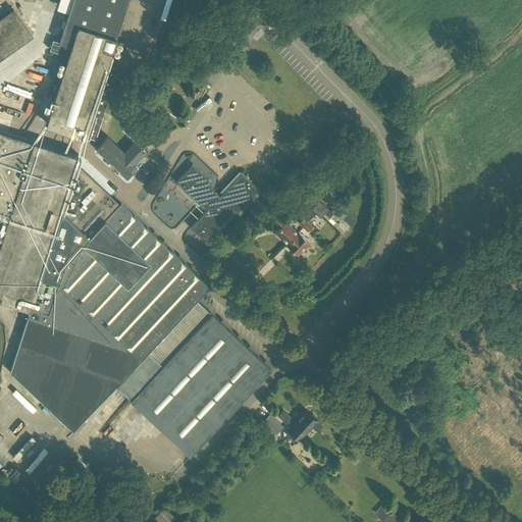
[(68,55),(46,123),(96,140),(103,117),(102,116),(117,69),(107,66),(128,0),(71,0),(59,41),(53,39),(49,49),(68,55)]
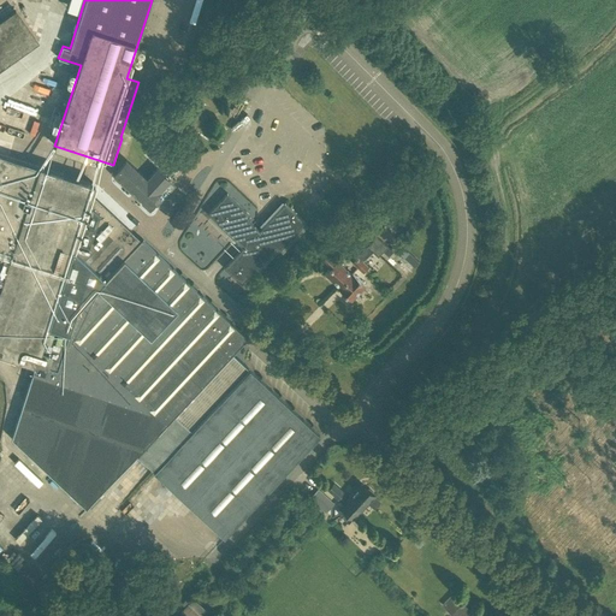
[(0,21),(0,69),(39,42),(16,10),(0,21)]
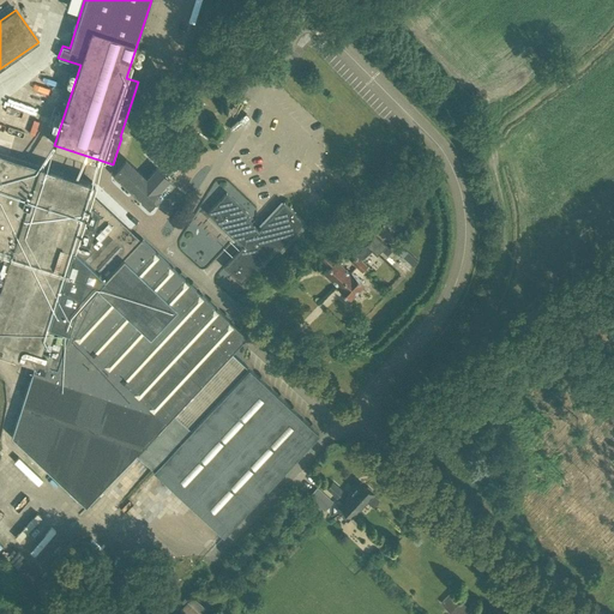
[(52,78),(40,74),(37,84),(54,89),(59,76),(53,74),(52,78)]
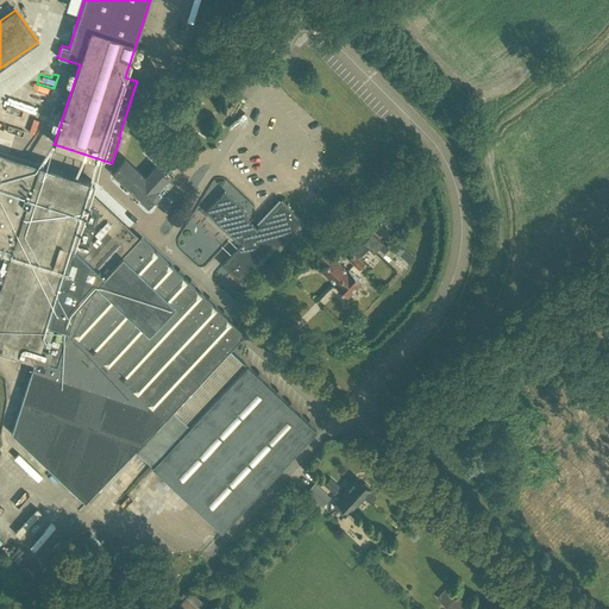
[(44,108),(46,101),(23,93),(20,99),(44,108)]
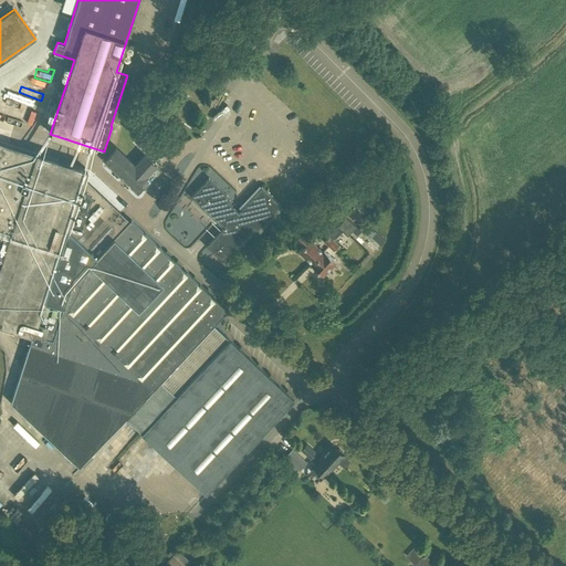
[(171,101),(181,106),(188,95),(179,90),(171,101)]
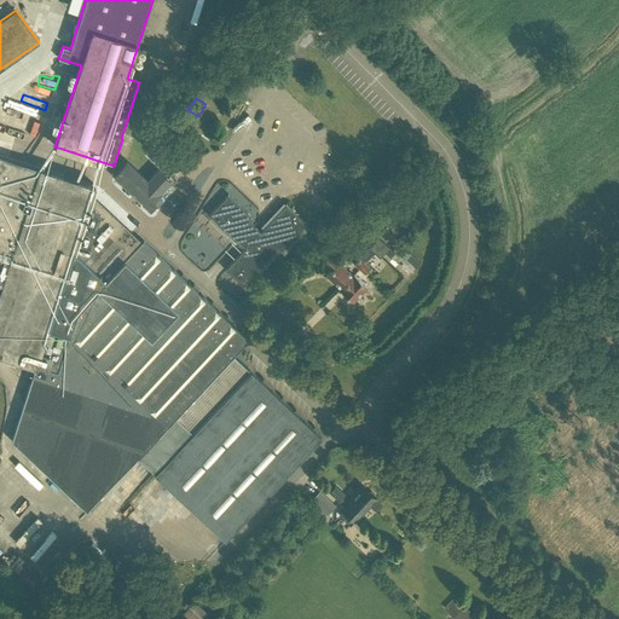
[(186,111),(179,123),(189,129),(196,117),(186,111)]
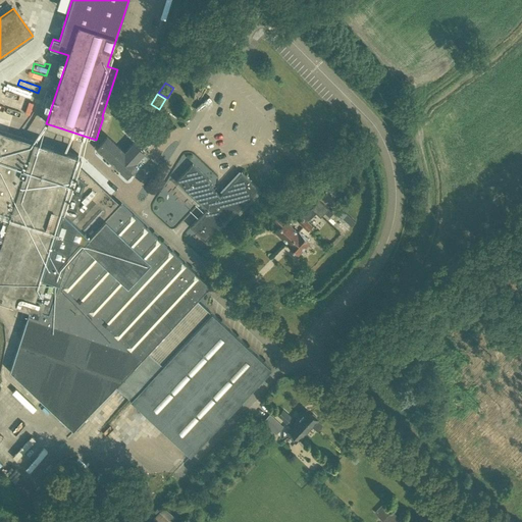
[(34,111),(39,99),(32,96),(25,108),(34,111)]
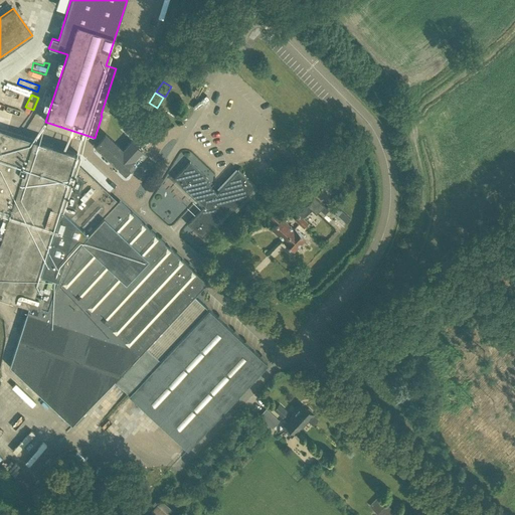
[(90,198),(101,186),(75,163),(78,154),(32,139),(32,140),(0,128),(0,294),(29,304),(9,366),(71,425),(115,380),(187,449),(268,364),(194,296),(206,283),(119,200),(118,202),(109,193),(98,205),(90,198)]
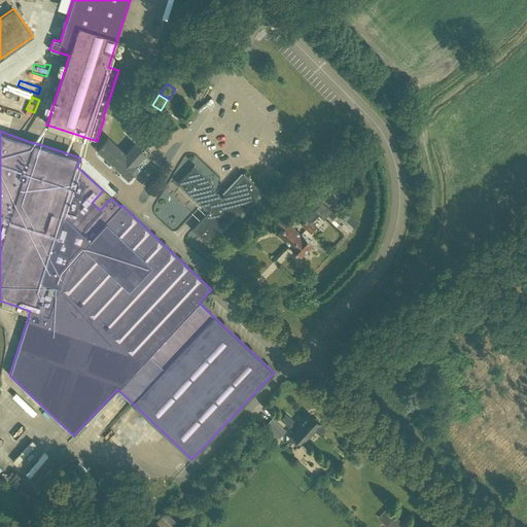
[(108,137),(98,149),(123,172),(121,174),(128,180),(134,174),(130,171),(136,163),(144,152),(135,144),(126,153),(108,137)]
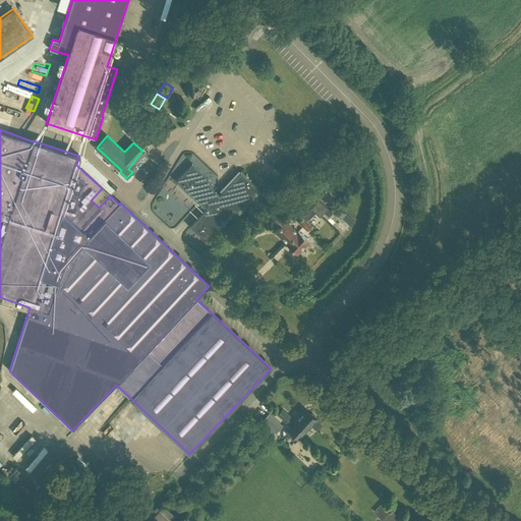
[(176,181),(198,203),(189,213),(196,220),(189,227),(205,240),(234,209),(237,212),(258,188),(241,172),(220,194),(209,184),(212,182),(192,164),(176,181)]
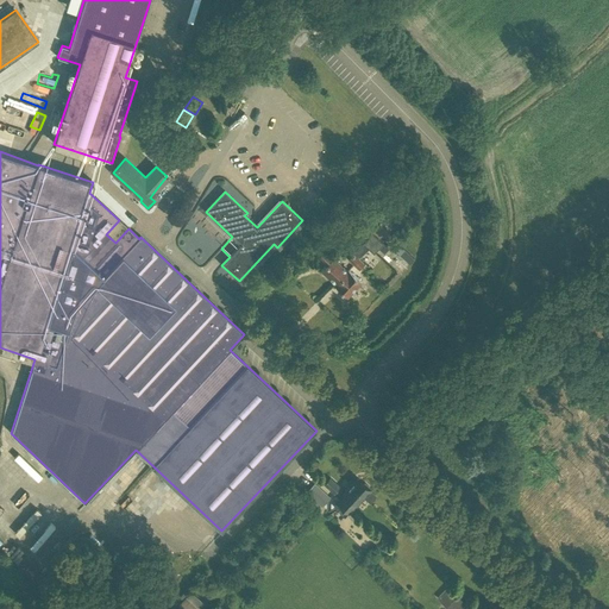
[(192,232),(186,238),(205,255),(224,233),(202,214),(188,230),(192,232)]
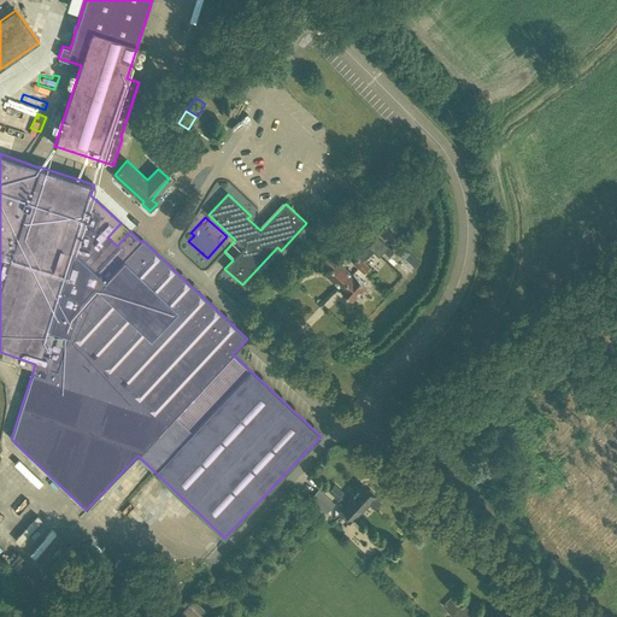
[(130,231),(121,223),(107,238),(117,246),(130,231)]
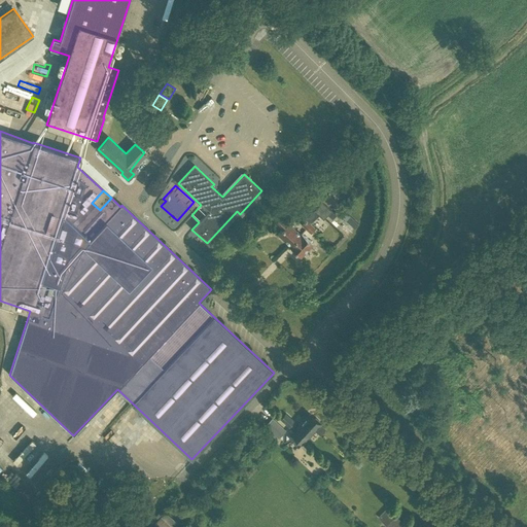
[(302,225),(311,235),(316,229),(311,224),(319,215),(323,219),(328,214),(334,219),(337,215),(322,202),(314,211),(306,220),(302,225)]
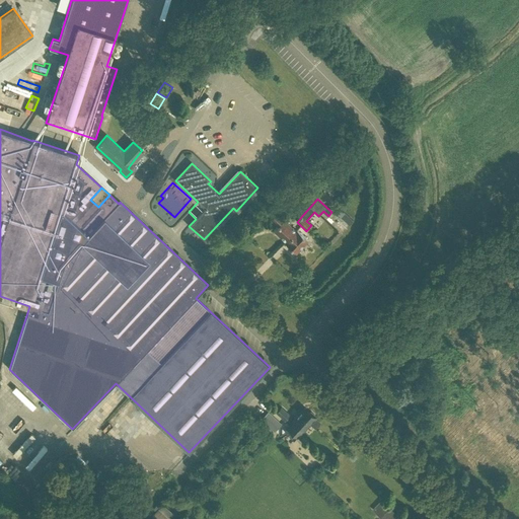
[(339,210),(350,222),(360,213),(352,204),(346,209),(343,206),(339,210)]
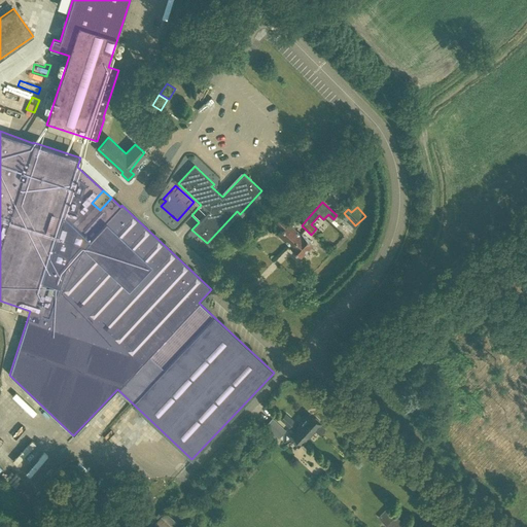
[(275,222),(282,230),(278,234),(290,246),(289,247),(301,257),(313,244),(302,234),(301,235),(281,216),(275,222)]
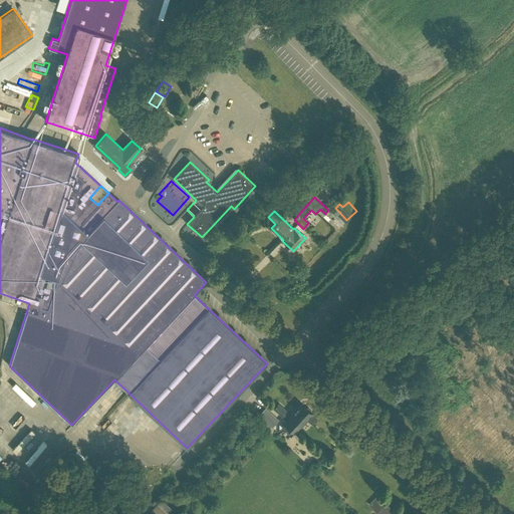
[(11,411),(19,407),(17,402),(8,406),(11,411)]
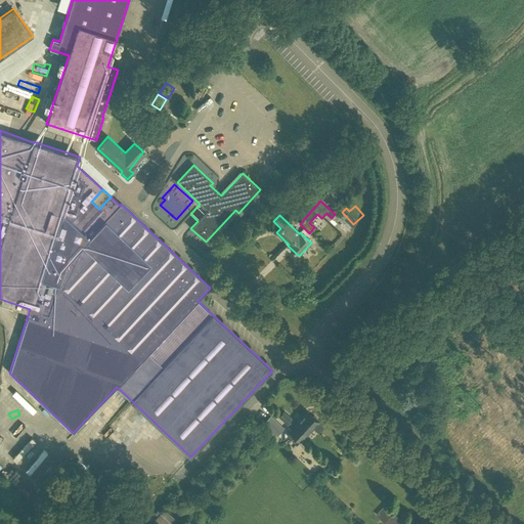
[(279,417),(293,429),(291,432),(300,440),(306,434),(307,435),(313,428),(318,432),(323,427),(318,422),(314,418),(308,411),(301,420),(301,419),(296,425),(292,421),(293,419),(285,411),(279,417)]
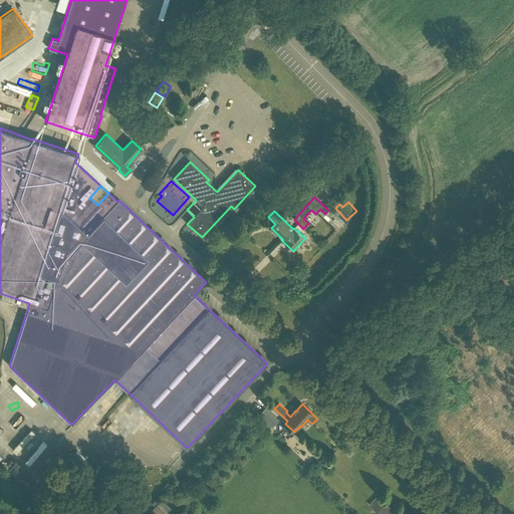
[(265,408),(257,418),(270,429),(278,420),(265,408)]
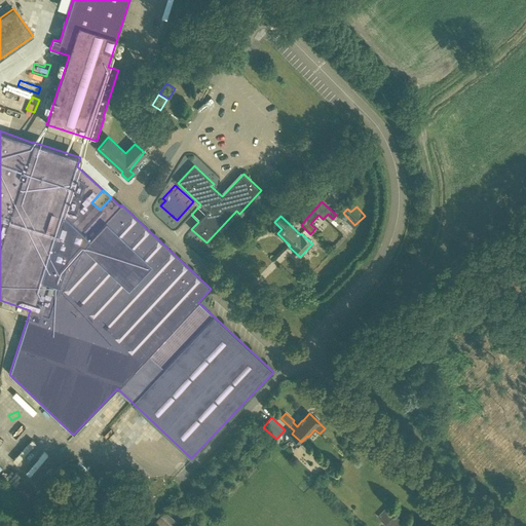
[(39,470),(54,451),(51,448),(35,465),(39,470)]
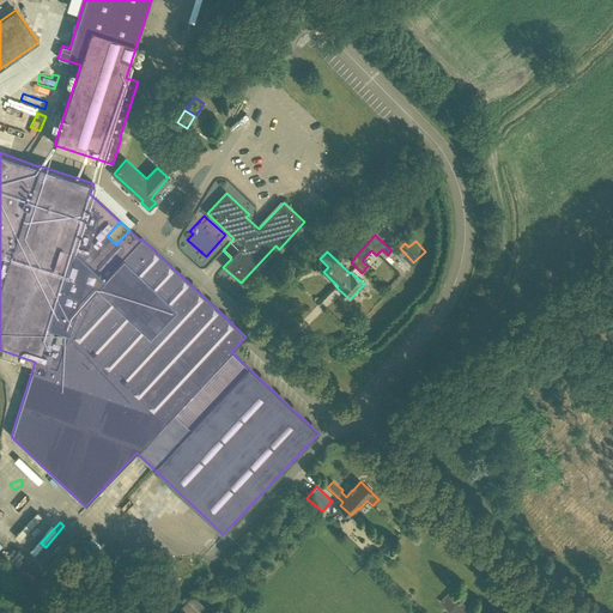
[(447,602),(459,612),(466,612),(471,608),(454,594),(447,602)]
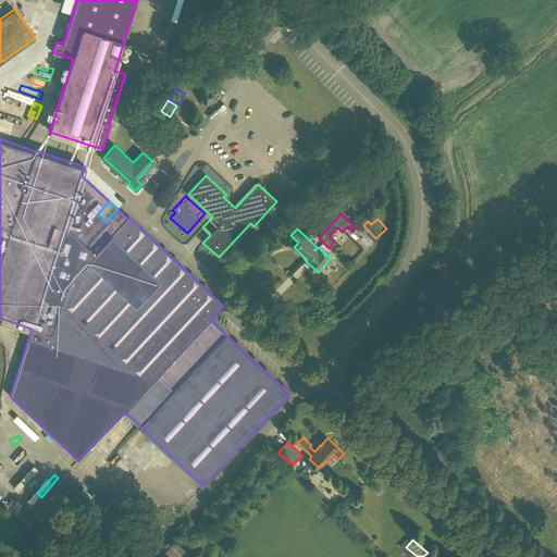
[(164,555),(166,556),(180,556),(181,556),(170,547),(164,555)]
